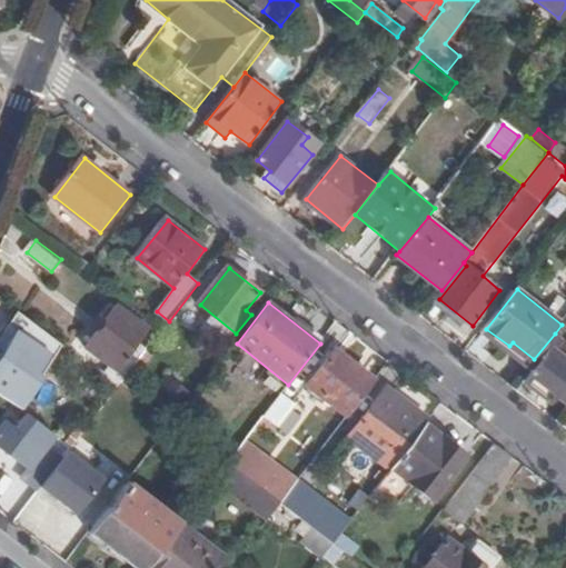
[(117,389),(122,381),(147,350),(136,341),(146,329),(118,307),(115,311),(111,309),(103,318),(109,321),(89,347),(111,366),(103,377),(117,389)]
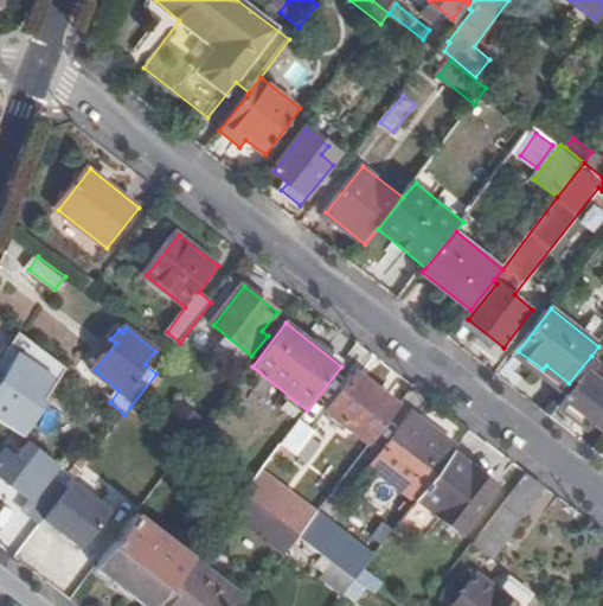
[(20,350),(0,381),(0,418),(26,434),(63,377),(20,350)]
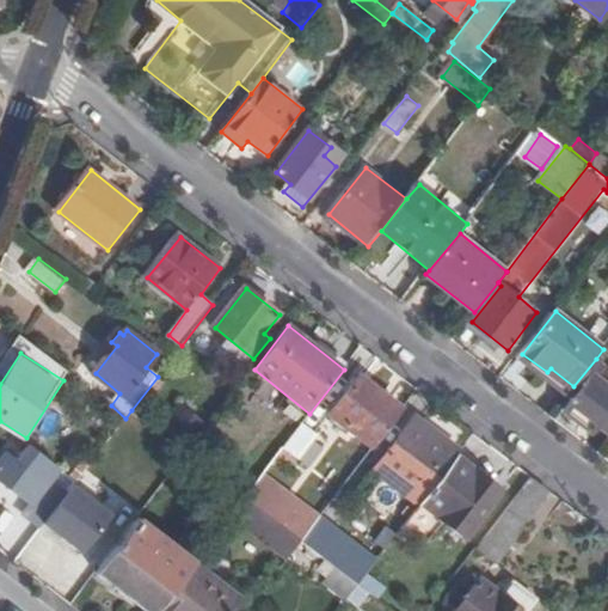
[(522,354),(517,360),(541,378),(565,397),(567,395),(573,386),(551,368),(547,372),(522,354)]
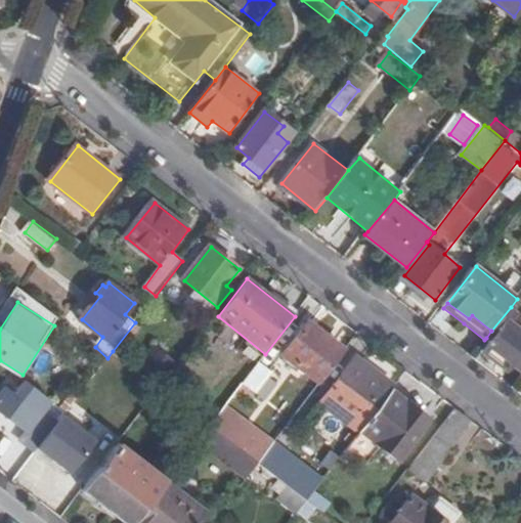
[(517,363),(520,365),(520,330),(512,323),(518,314),(511,307),(491,331),(486,338),(490,341),(485,348),(512,369),(517,363)]
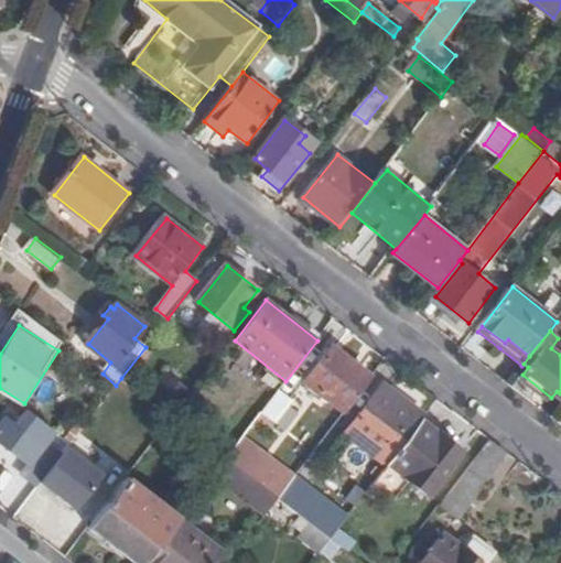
[(345,413),(371,378),(333,348),(306,383),(345,413)]
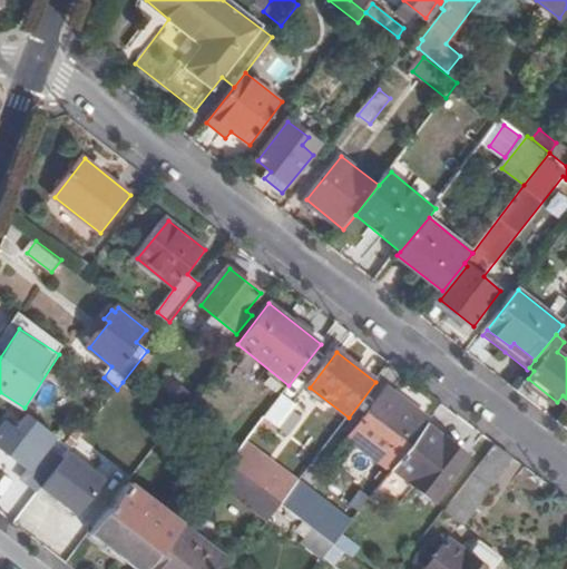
[(427,425),(430,420),(389,390),(351,439),(392,470),(422,430),(427,425)]
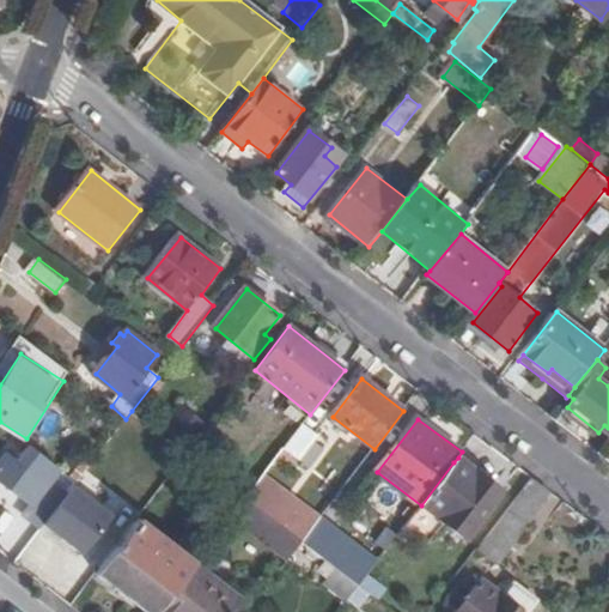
[(302,424),(285,447),(302,460),(318,437),(302,424)]
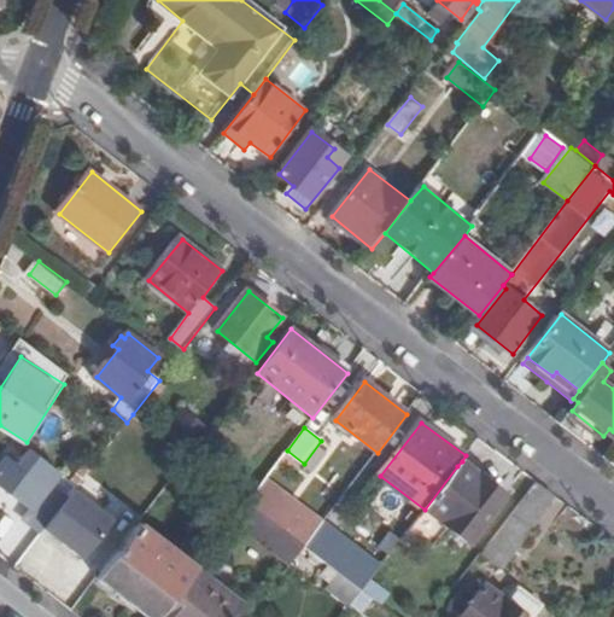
[(0,483),(33,510),(60,476),(29,452),(21,465),(9,457),(0,467),(0,483)]
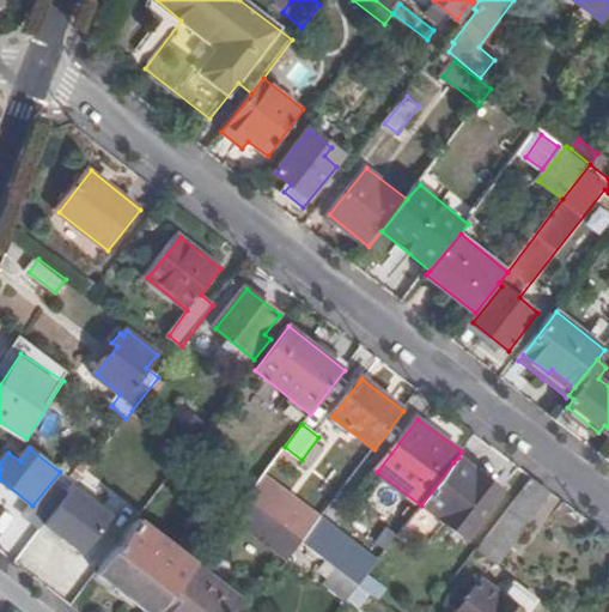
[(483,477),(458,458),(454,462),(479,483),(483,477)]
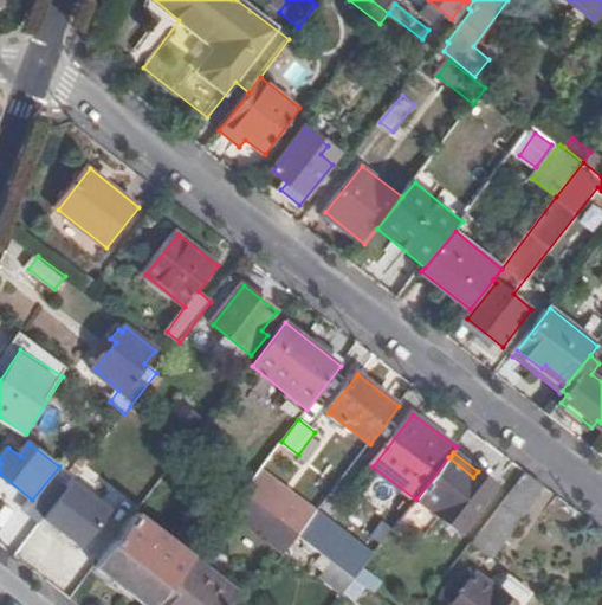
[(448,457),(416,500),(461,534),(497,487),(478,471),(473,477),(448,457)]
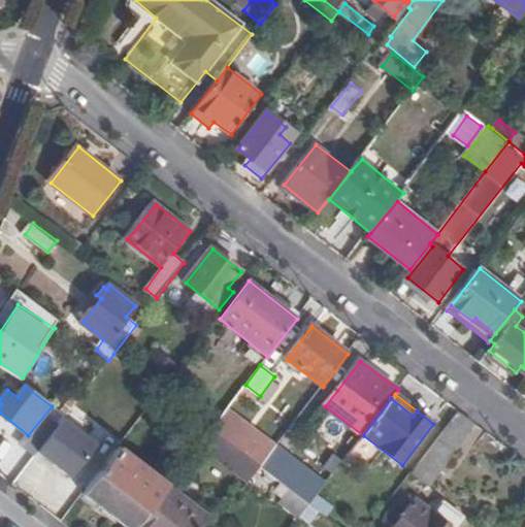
[(458,454),(479,426),(458,410),(438,437),(458,454)]
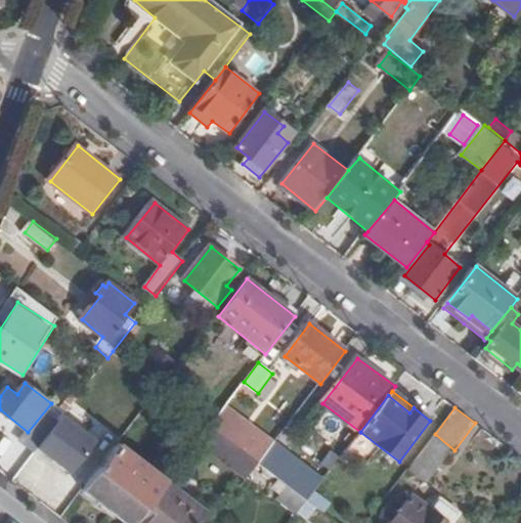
[(96,441),(62,417),(38,448),(72,474),(96,441)]
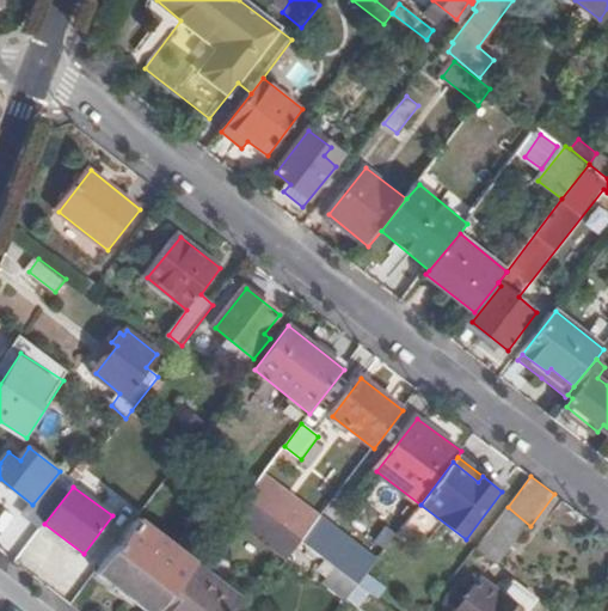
[(282,556),(298,537),(292,532),(246,498),(217,536),(243,555),(256,536),(282,556)]
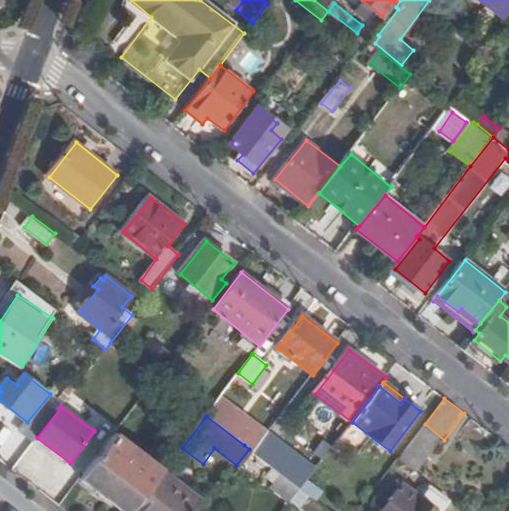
[(419,473),(444,440),(425,424),(399,457),(419,473)]
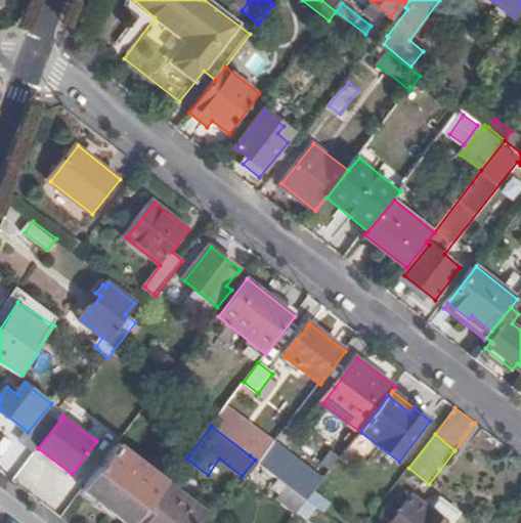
[(259,464),(271,447),(262,441),(250,455),(255,460),(259,464)]
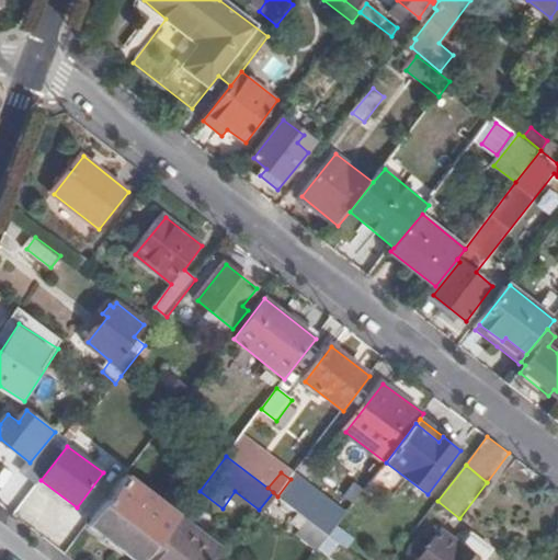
[(334,530),(346,514),(295,473),(291,479),(277,496),(309,521),(330,536),(334,530)]
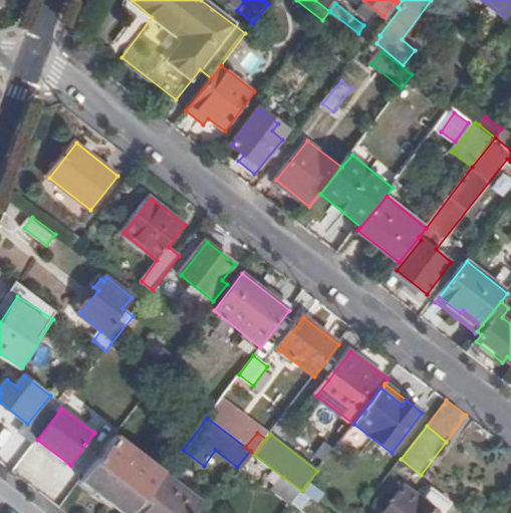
[(135,512),(165,474),(116,437),(86,477),(133,512),(135,512)]
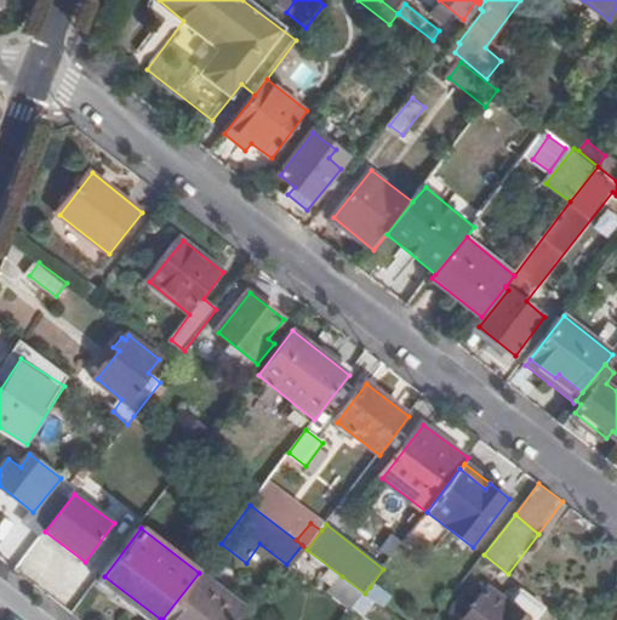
[(279,586),(286,576),(279,570),(270,580),(279,586)]
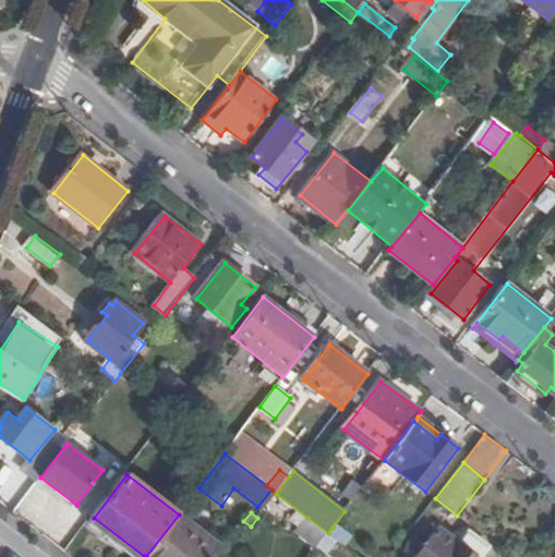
[(209,556),(218,545),(179,515),(146,556),(209,556)]
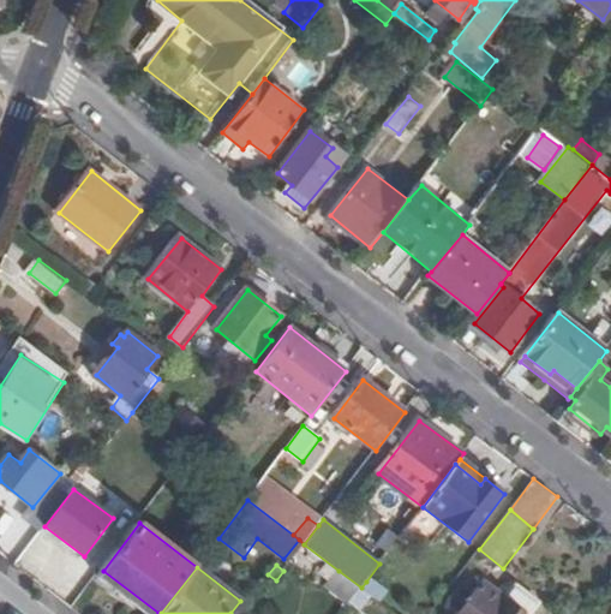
[(159,613),(103,571),(99,577),(145,613),(159,613)]
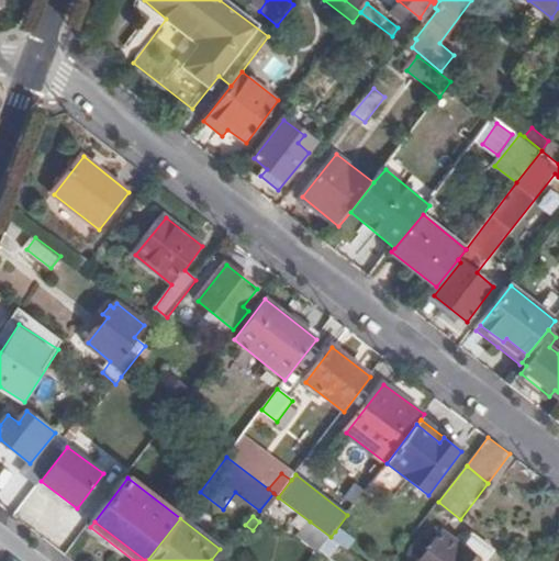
[(323,546),(331,537),(310,522),(303,530),(323,546)]
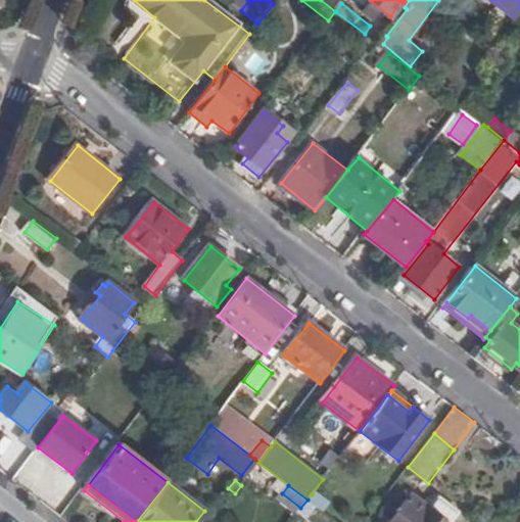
[(337,514),(312,494),(308,500),(324,512),(333,519),(337,514)]
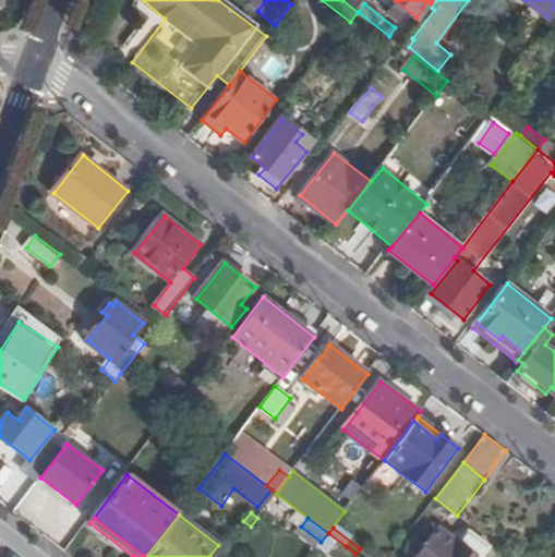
[(471,556),(439,532),(427,545),(423,542),(413,553),(418,556),(471,556)]
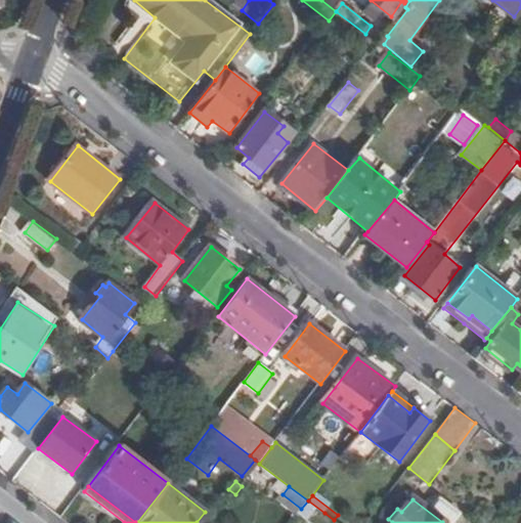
[(316,522),(324,513),(308,500),(301,509),(298,514),(310,522),(316,522)]
